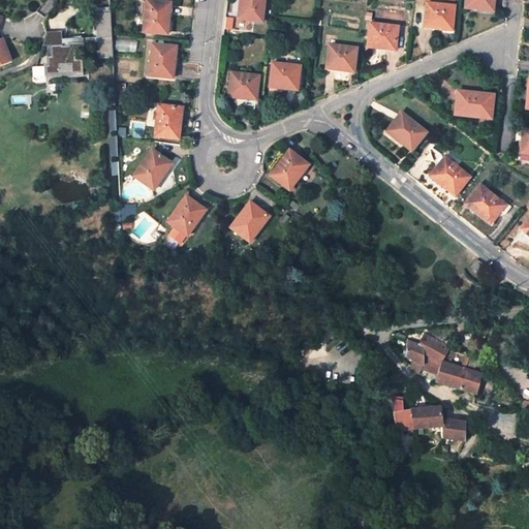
[(167,3),(146,0),(142,32),(165,35),(167,24),(165,23),(167,3)]
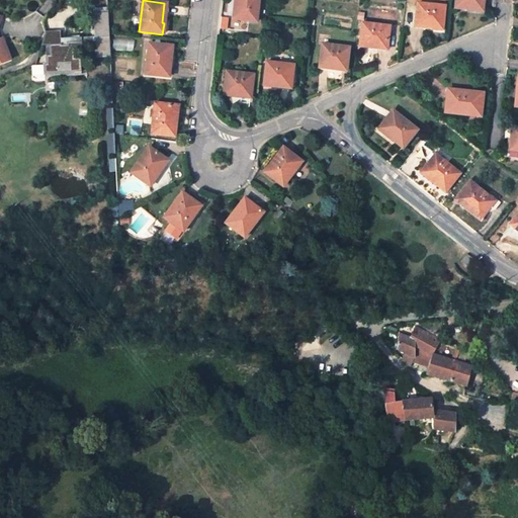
[(258,0),(237,0),(237,8),(234,8),(233,19),(256,22),(258,0)]
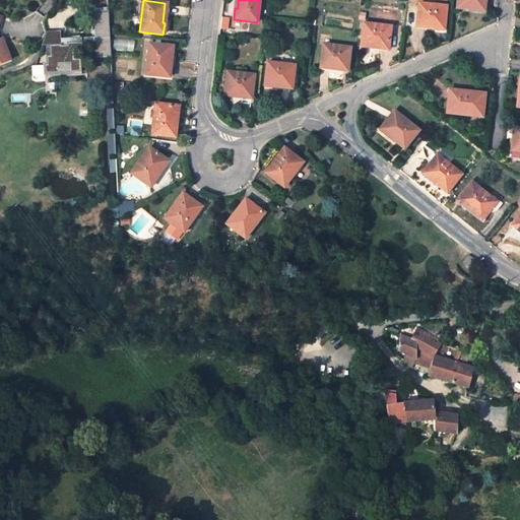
[(484,0),(457,0),(456,8),(467,9),(467,7),(483,8),(484,0)]
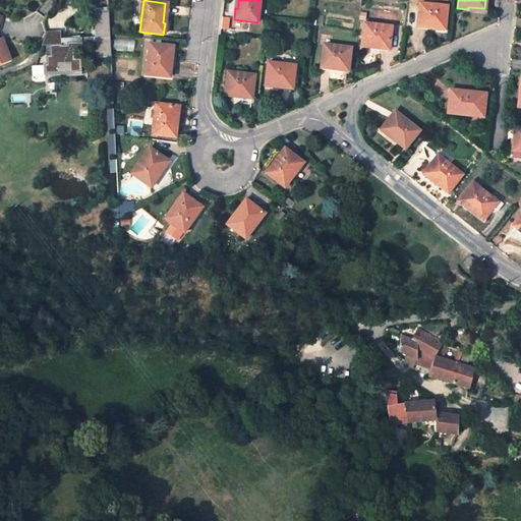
[(448,6),(419,3),(417,25),(433,27),(433,29),(445,31),(448,6)]
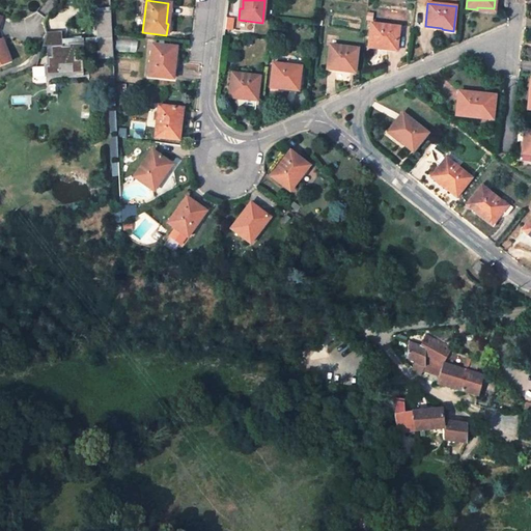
[(99,58),(114,57),(112,12),(98,14),(99,58)]
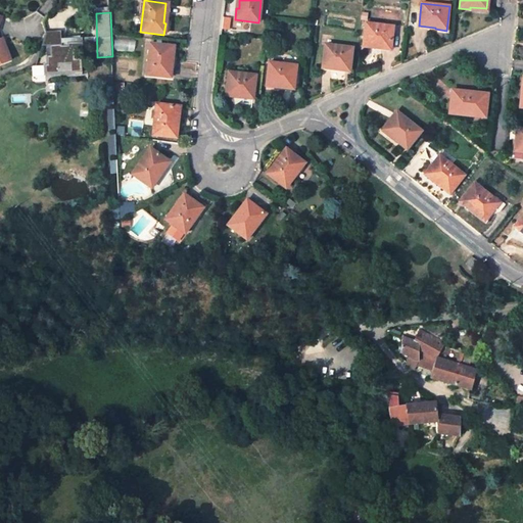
[(392,27),(366,24),(363,47),(373,49),(373,47),(390,49),(392,27)]
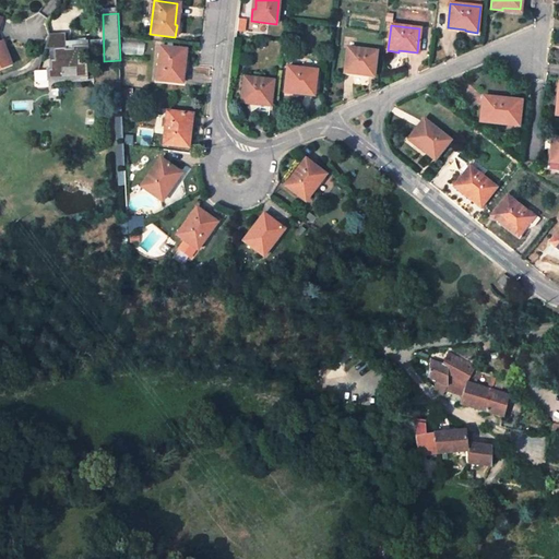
[(86,42),(64,42),(64,33),(48,34),(48,48),(55,48),(56,60),(51,60),(51,70),(48,70),(49,79),(87,78),(86,63),(79,64),(79,48),(87,47),(86,42)]
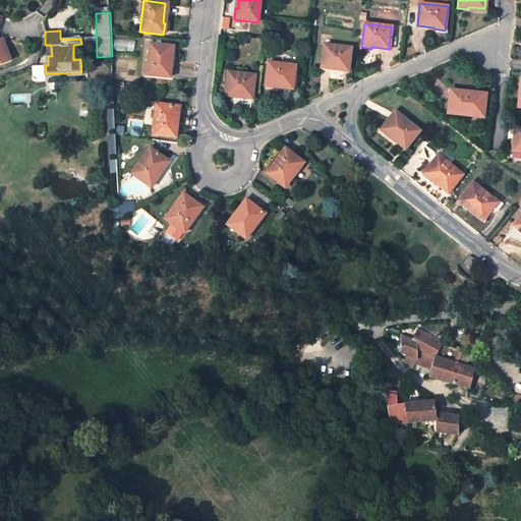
[(0,64),(10,61),(3,38),(1,39),(0,39),(0,64)]
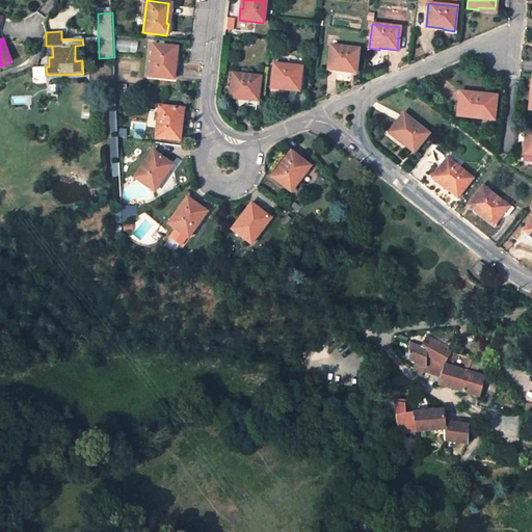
[(177,47),(151,44),(148,76),(170,79),(174,58),(175,58),(177,47)]
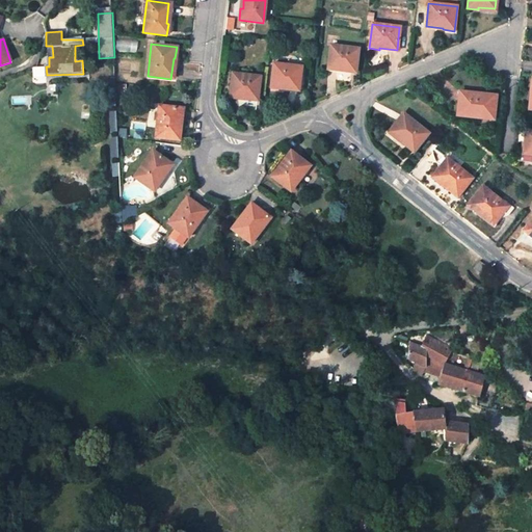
[(358,49),(329,45),(327,70),(344,71),(344,72),(355,74),(358,49)]
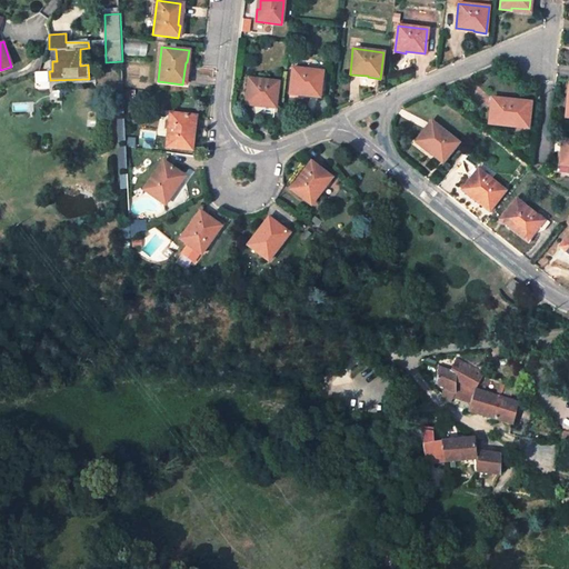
[(322,71),(292,68),(289,95),(301,96),(301,95),(319,96),(322,71)]
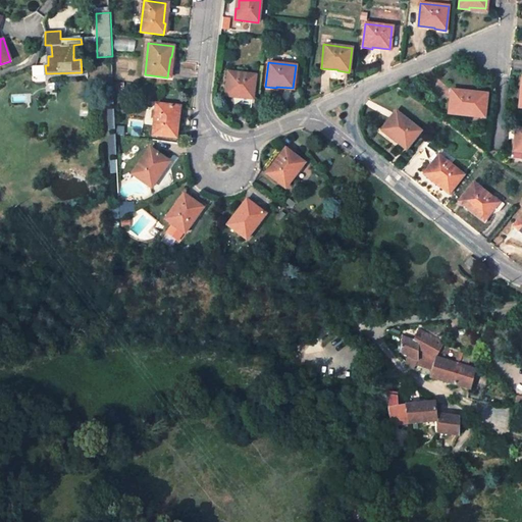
[(256,75),(227,72),(225,95),(242,96),(242,98),(252,100),(256,75)]
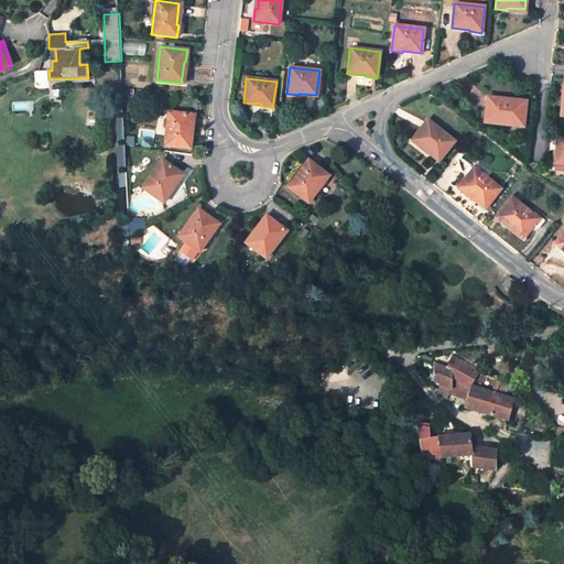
[(525,101),(487,97),(484,121),(507,122),(506,126),(523,127),(525,101)]
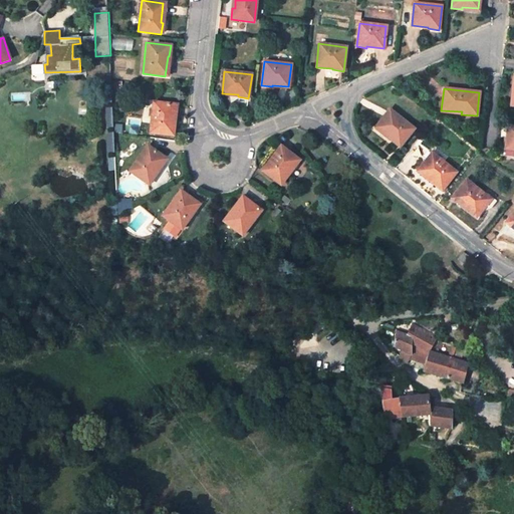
[(174,103),(153,100),(149,133),(174,136),(175,124),(172,123),(174,103)]
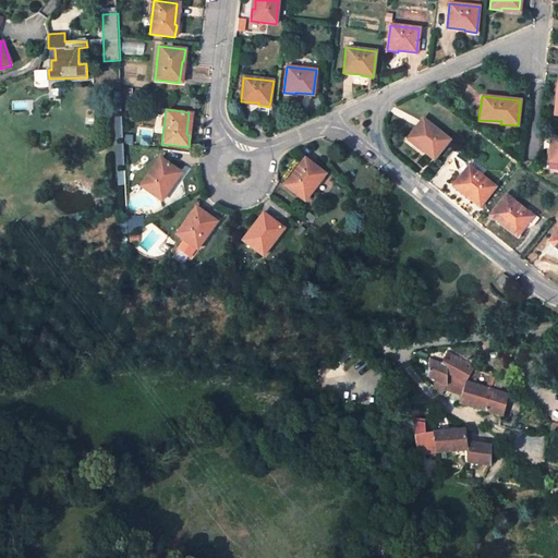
[(423,118),(409,137),(425,150),(424,152),(434,159),(450,140),(423,118)]
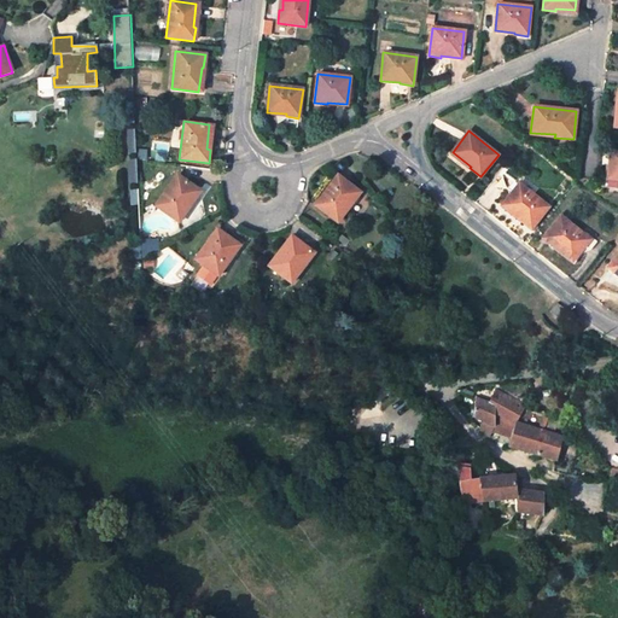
[(617,151),(611,151),(611,153),(608,167),(607,178),(617,179),(617,151)]
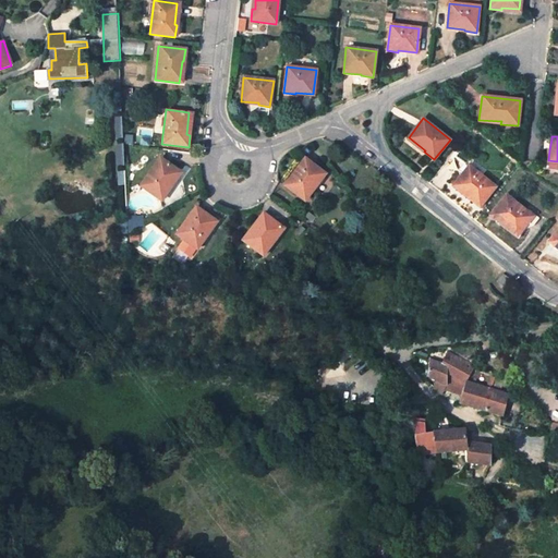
[(423,153),(424,152),(425,150),(409,137),(407,140),(423,153)]
